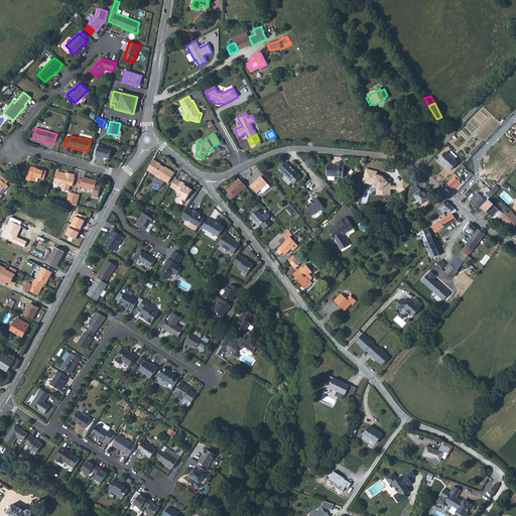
[(100,144),(96,156),(103,158),(103,157),(109,159),(112,150),(103,148),(104,145),(100,144)]
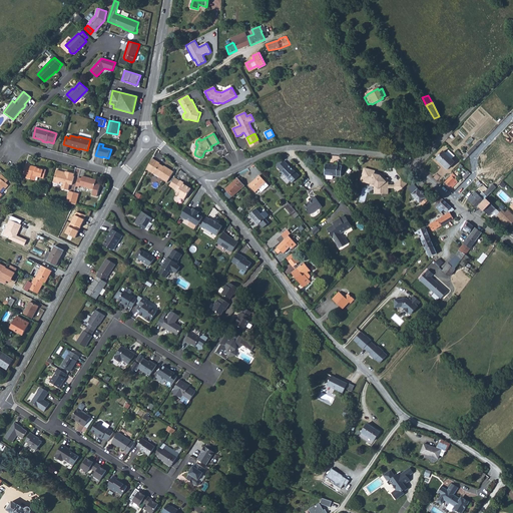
[(477,143),(467,153),(469,155),(479,145),(477,143)]
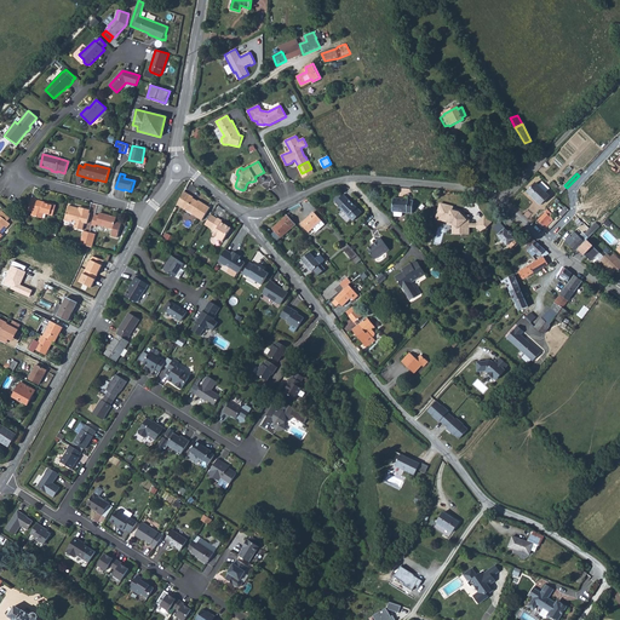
[(535,183),(527,191),(541,205),(550,196),(535,183)]
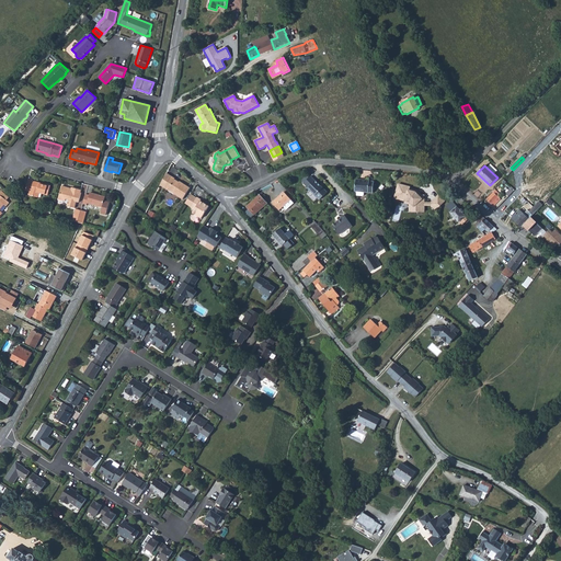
[(164,179),(160,185),(183,199),(190,187),(180,182),(174,180),(175,179),(171,175),(168,181),(164,179)]
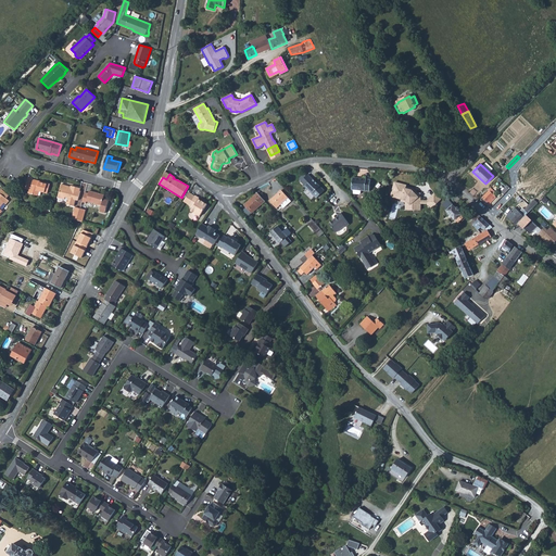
[(308,175),(301,181),(317,198),(325,190),(320,186),(313,179),(308,175)]
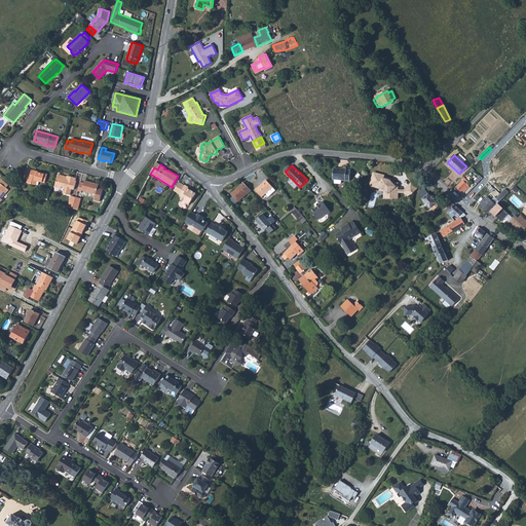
[(27,183),(34,185),(35,180),(37,181),(45,183),(47,174),(35,171),(35,172),(31,171),(31,168),(27,167),(24,179),(28,180),(27,183)]
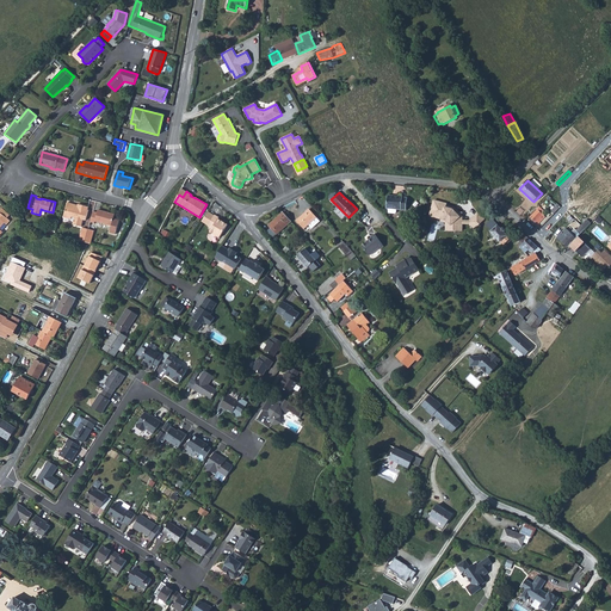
[(406,210),(407,198),(402,197),(388,196),(387,208),(388,208),(396,209),(406,210)]
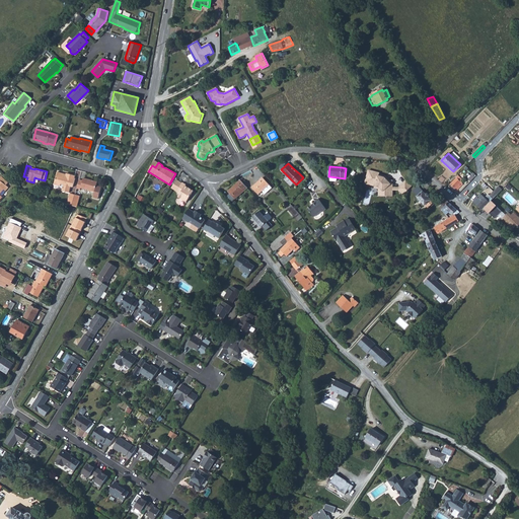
[(385,197),(392,197),(392,191),(392,189),(392,180),(387,180),(385,179),(386,177),(380,175),(380,173),(370,170),(365,182),(379,188),(379,192),(385,192),(385,197)]
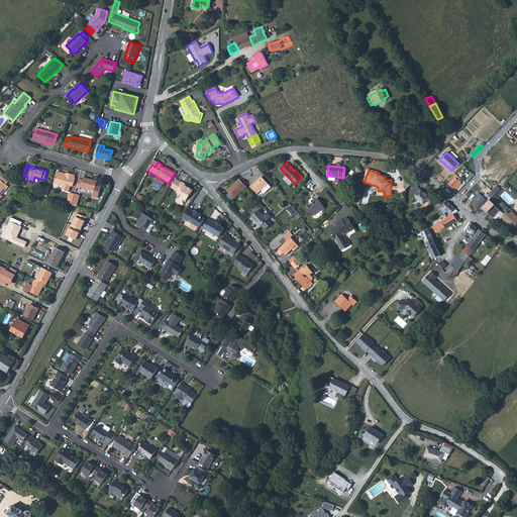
[(62,190),(69,192),(71,186),(73,187),(75,178),(75,175),(67,173),(66,175),(64,174),(63,173),(58,171),(54,184),(61,186),(61,183),(64,184),(62,190)]
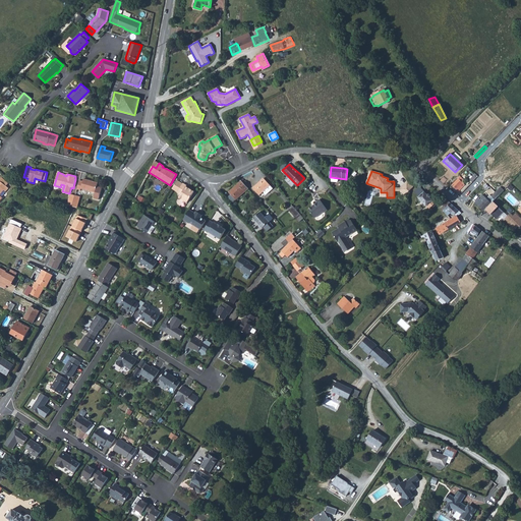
[(457,189),(459,191),(465,185),(464,184),(465,182),(464,181),(464,180),(459,176),(457,178),(458,179),(452,185),(456,189),(457,189)]
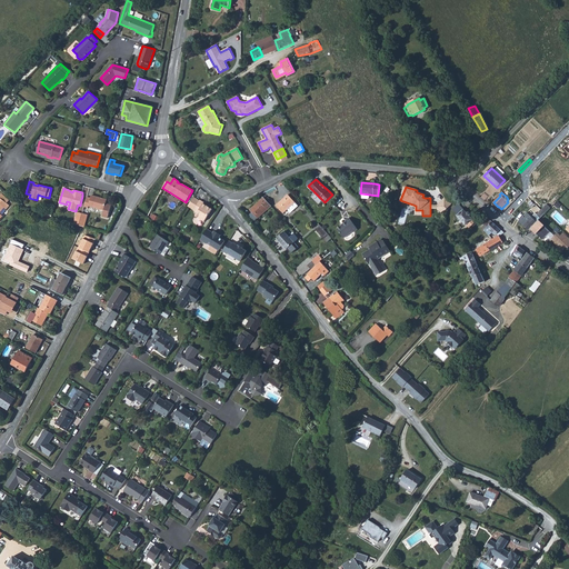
[(0,196),(0,197),(7,203),(9,200),(2,193),(0,196)]
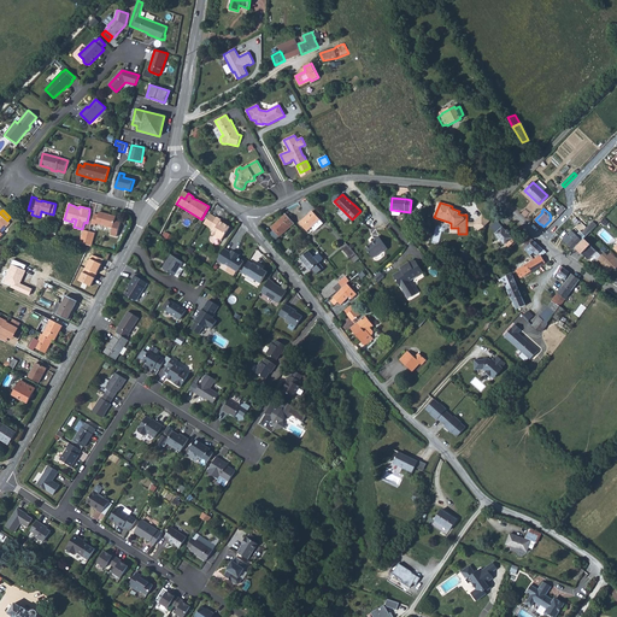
[(117,236),(121,222),(115,221),(116,216),(99,211),(99,215),(94,213),(92,224),(97,225),(97,224),(112,228),(111,235),(117,236)]
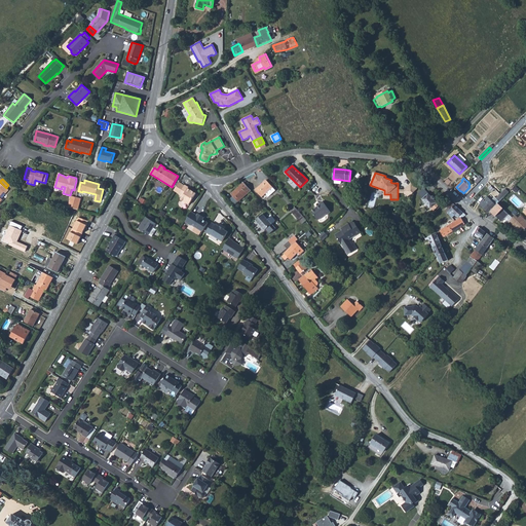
[(266,180),(256,190),(262,197),(269,190),(272,187),(266,180)]
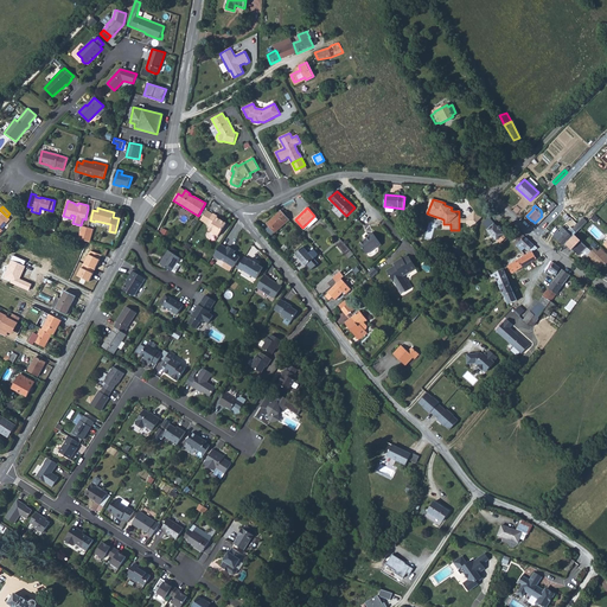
[(594,208),(577,224),(581,228),(596,211),(594,208)]
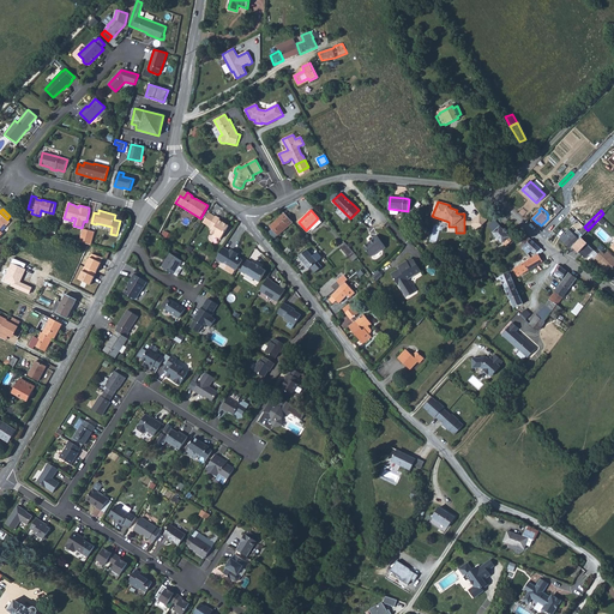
[(0,238),(4,233),(0,230),(0,229),(5,224),(7,226),(11,222),(7,220),(0,212),(0,238)]
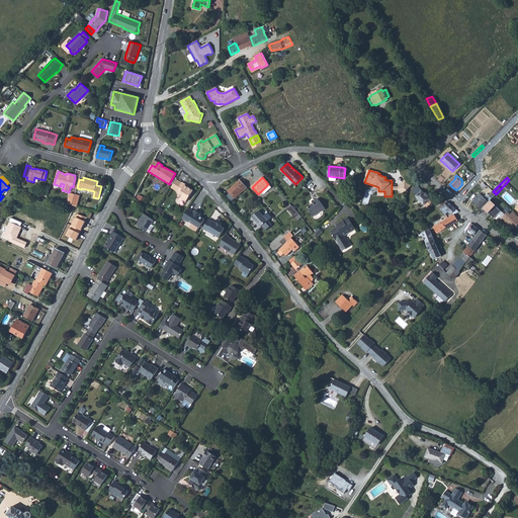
[(240,180),(228,191),(235,198),(247,187),(240,180)]
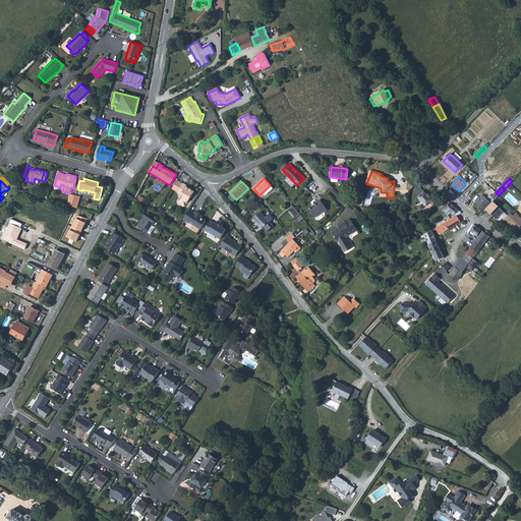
[(410,192),(414,187),(407,182),(401,189),(401,191),(406,195),(410,192)]
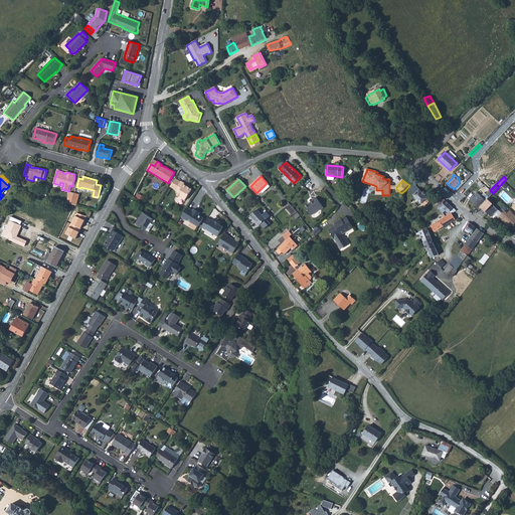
[(179,193),(177,195),(185,200),(192,189),(184,184),(184,183),(181,181),(175,190),(179,193)]
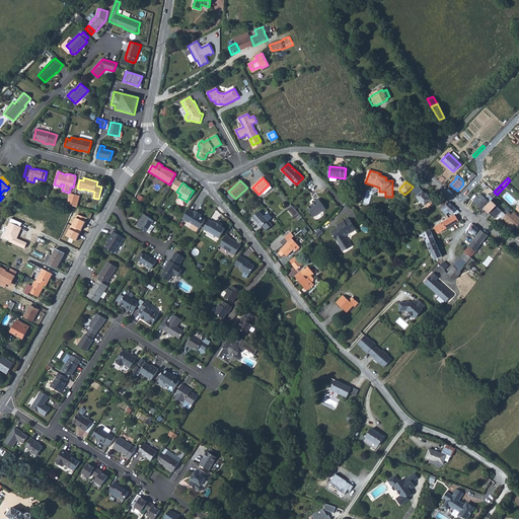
[(423,192),(418,197),(425,206),(426,205),(428,208),(435,202),(432,199),(429,196),(429,195),(428,195),(427,195),(426,195),(423,192)]
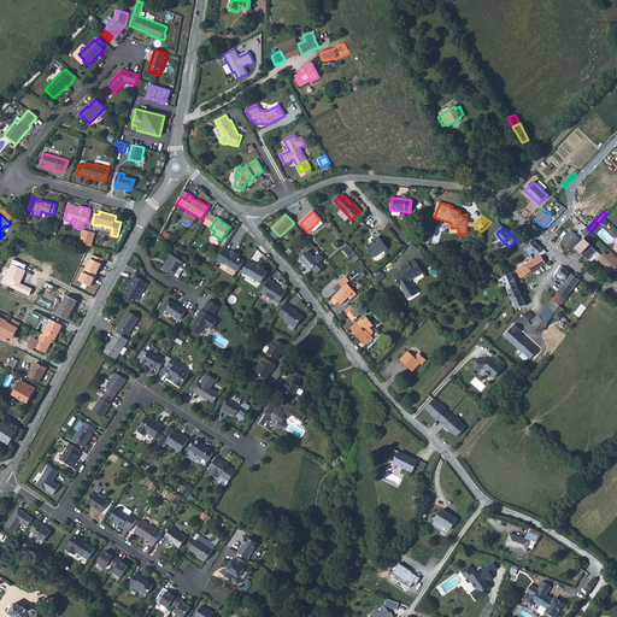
[(571,230),(563,240),(574,250),(574,248),(583,239),(591,231),(587,228),(582,233),(583,234),(580,238),(576,235),(571,230)]
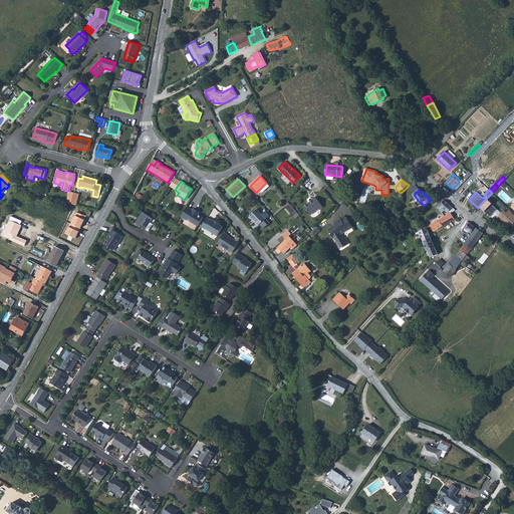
[(308,204),(304,207),(310,215),(319,209),(319,210),(323,207),(315,197),(312,199),(312,200),(308,204)]
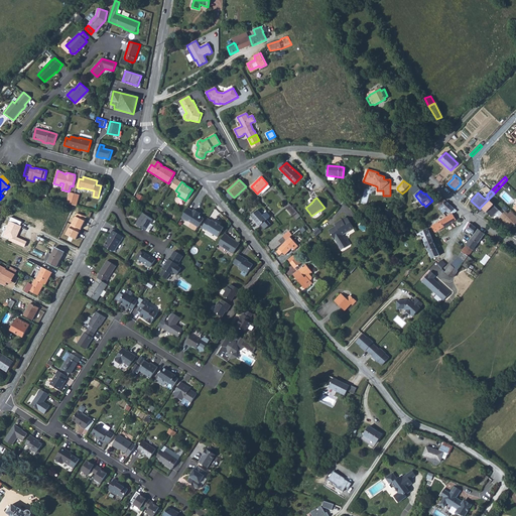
[(440,208),(445,201),(443,199),(437,206),(440,208)]
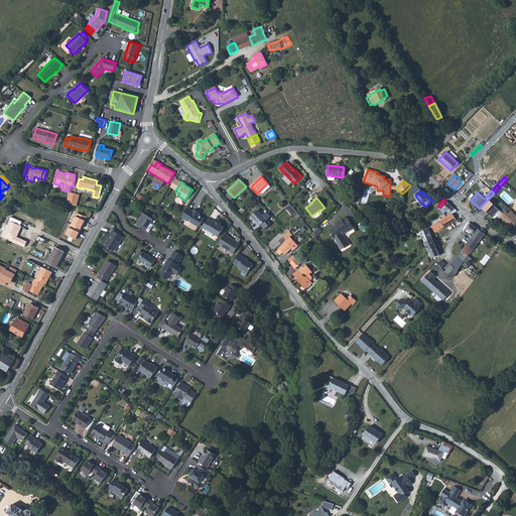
[(499,210),(488,200),(480,208),(485,213),(486,212),(491,217),(499,210)]
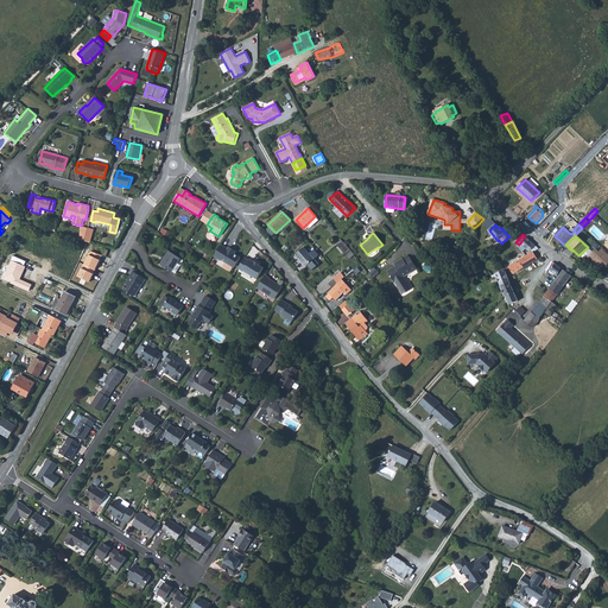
[(531,251),(534,246),(525,236),(519,245),(518,246),(523,252),(526,248),(529,251),(531,251)]
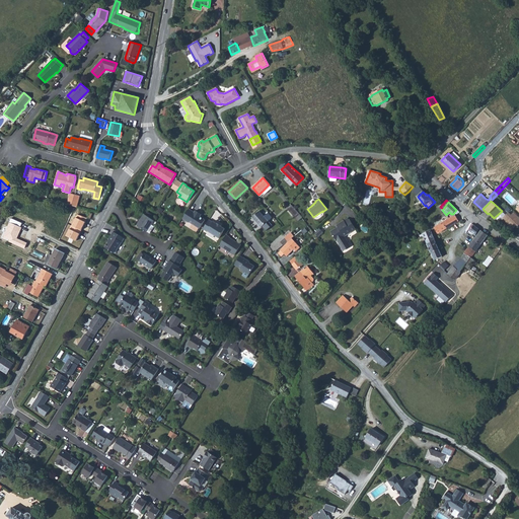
[(292,205),(288,209),(298,221),(303,217),(292,205)]
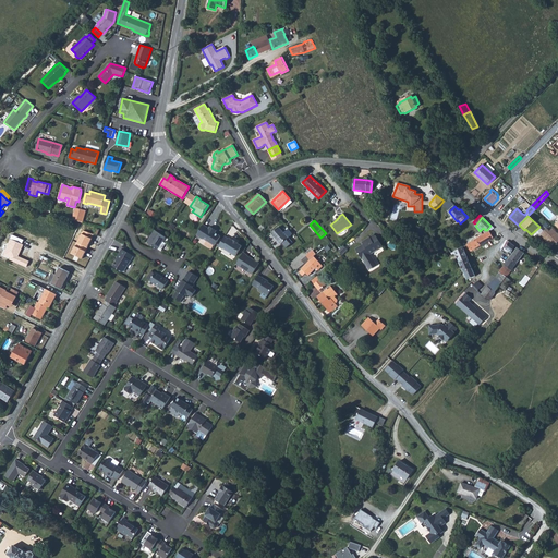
[(203,225),(196,235),(203,239),(215,245),(220,237),(215,233),(217,231),(210,227),(209,228),(203,225)]
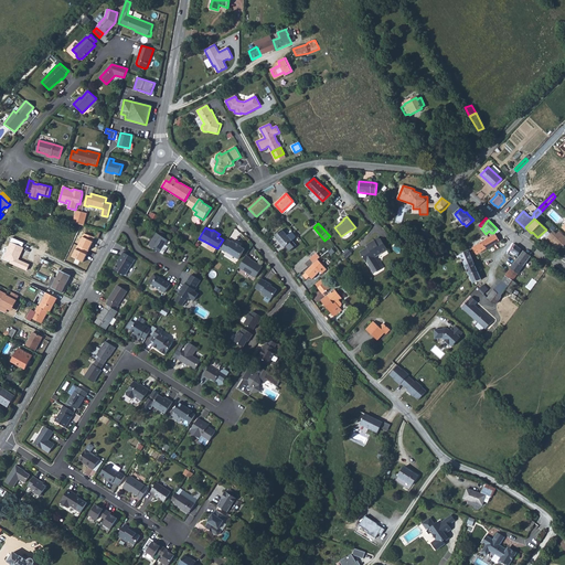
[(283,230),(275,236),(285,247),(292,241),(283,230)]
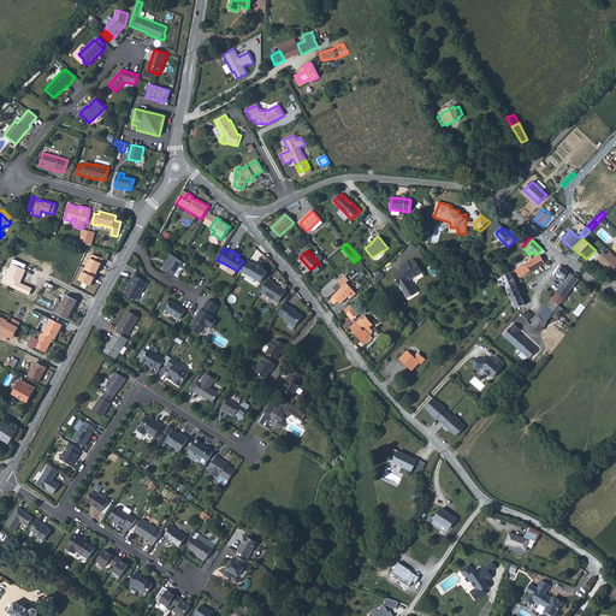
[(468,253),(462,250),(461,258),(468,262),(471,256),(467,255),(468,253)]
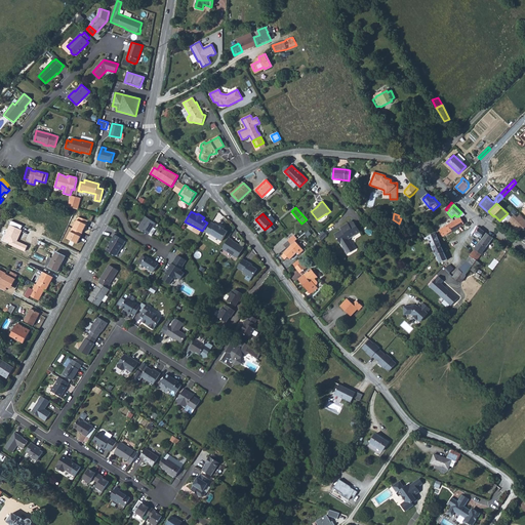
[(524,218),(519,214),(517,217),(513,214),(508,221),(521,232),(524,228),(524,218)]
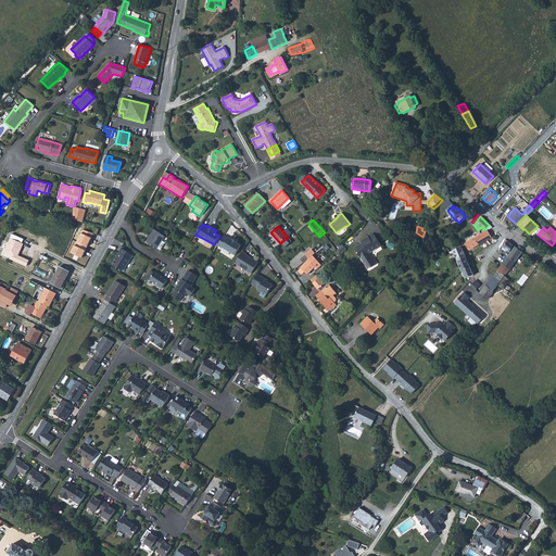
[(83,229),(71,253),(81,257),(92,235),(83,229)]
